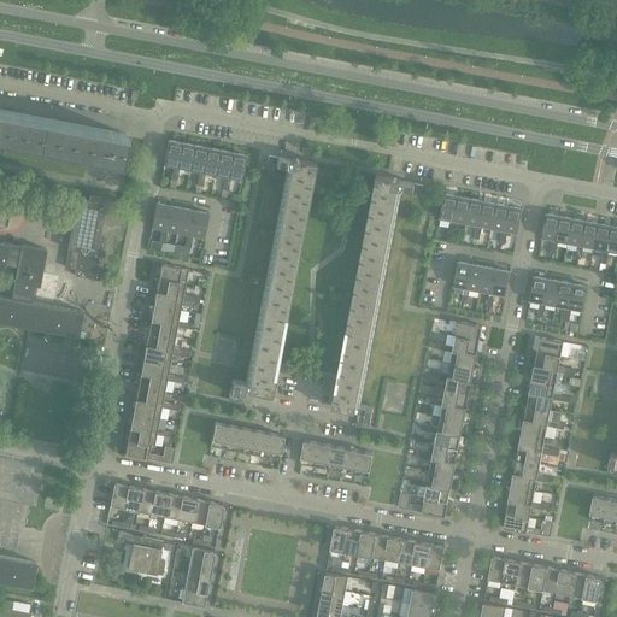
[(0,137),(122,162),(128,135),(0,110),(0,137)]
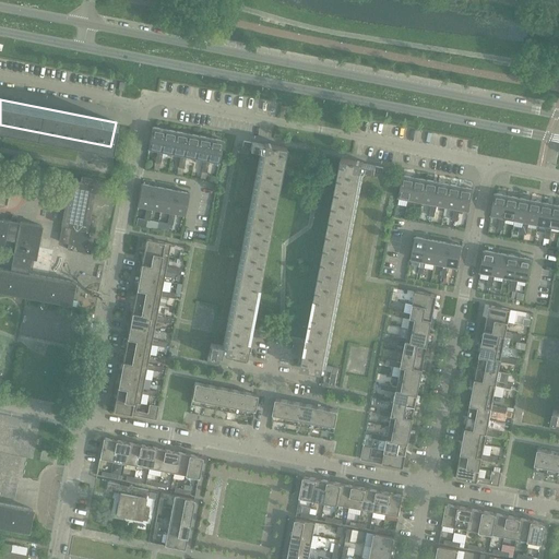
[(161,151),(165,129),(152,127),(149,149),(157,151),(161,151)]
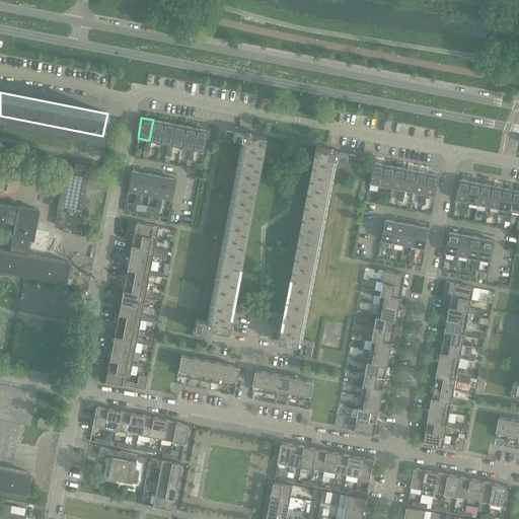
[(159,142),(163,123),(153,120),(149,140),(151,141),(159,142)]
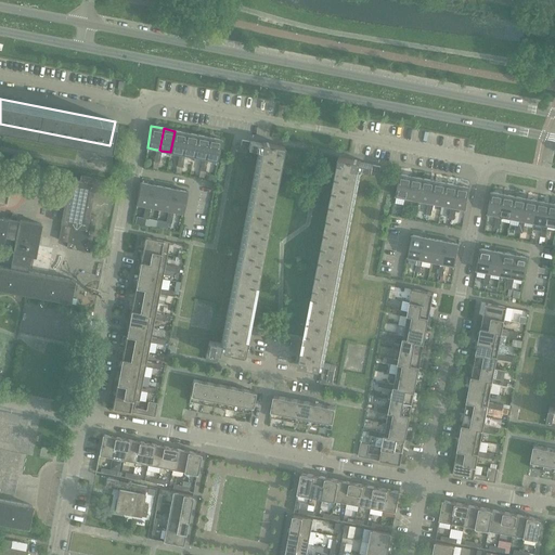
[(182,154),(186,133),(175,131),(170,152),(180,154),(182,154)]
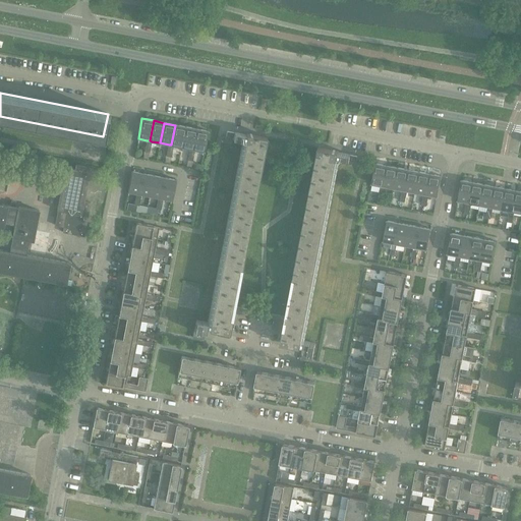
[(182,147),(185,127),(175,125),(171,145),(174,146),(182,147)]
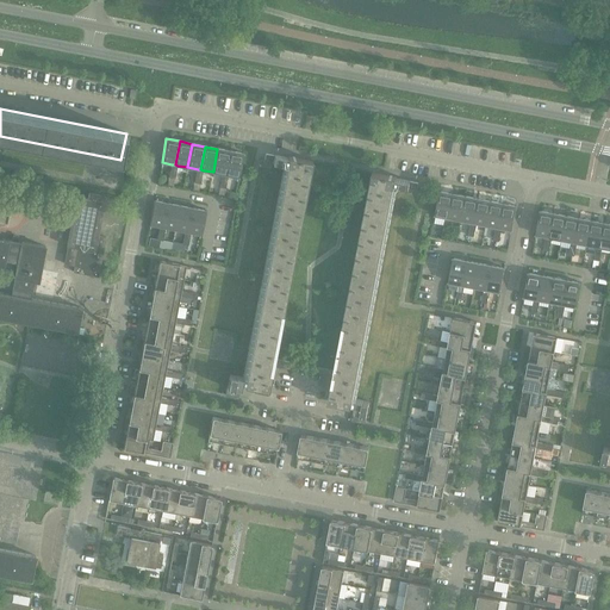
[(225,174),(230,151),(217,149),(213,172),(223,174),(225,174)]
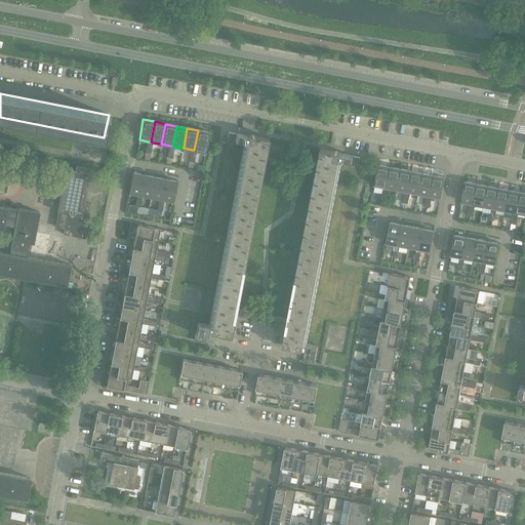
[(206,152),(209,132),(198,130),(194,150),(197,151),(206,152)]
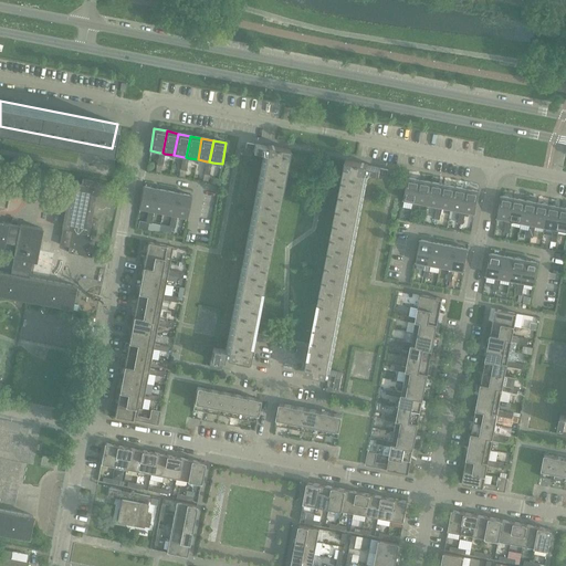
[(249,362),(290,149),(268,145),(268,147),(254,144),(254,145),(247,144),(245,149),(253,150),(253,152),(266,154),(229,350),(213,348),(211,360),(210,367),(219,368),(220,360),(223,362),(224,355),(228,356),(227,358),(249,362)]
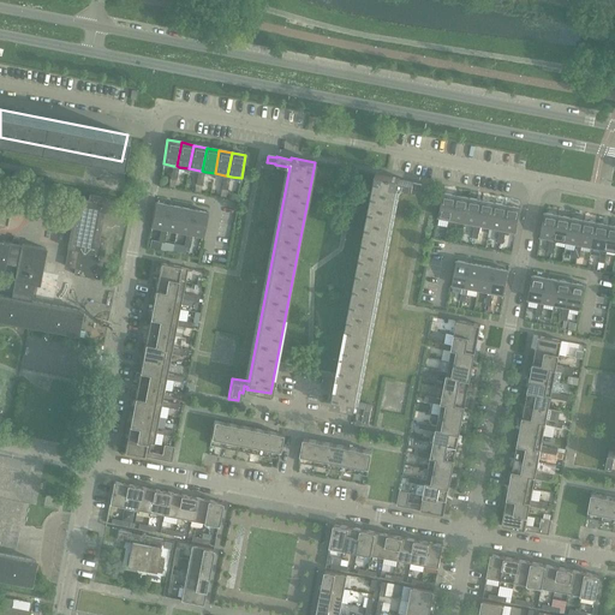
[(357,402),(396,197),(398,187),(412,191),(412,190),(421,191),(422,185),(413,184),(413,183),(399,180),(400,179),(376,174),(332,405),(356,410),(356,407),(358,407),(357,415),(360,415),(359,424),(369,425),(370,418),(372,406),(357,402)]
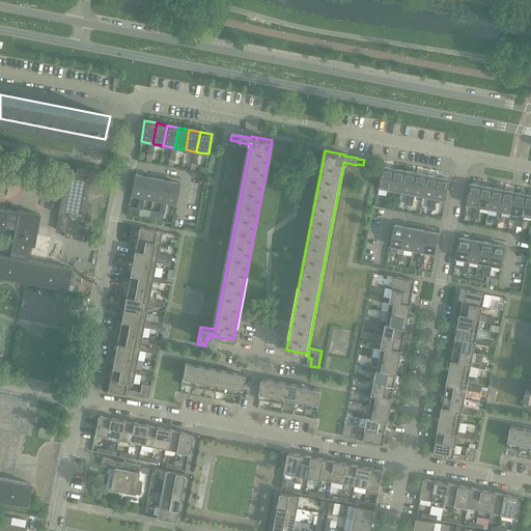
[(391,190),(394,169),(383,167),(379,187),(388,189),(391,190)]
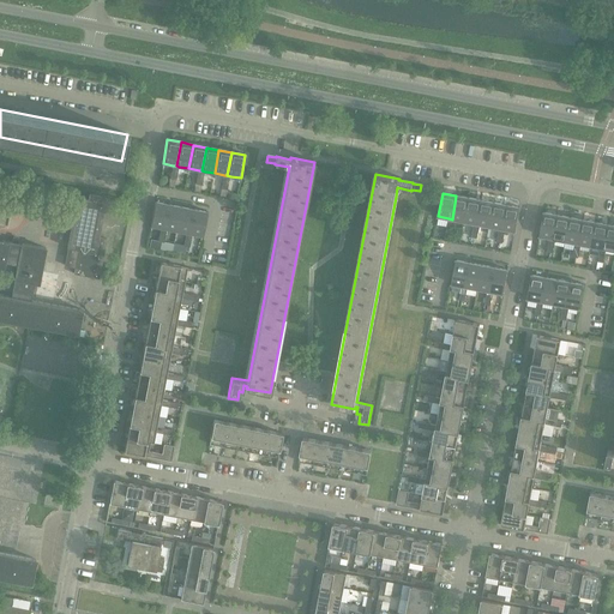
[(98,238),(106,203),(100,202),(101,196),(89,194),(89,199),(77,197),(66,247),(68,247),(65,266),(74,268),(73,274),(98,280),(107,239),(98,238)]
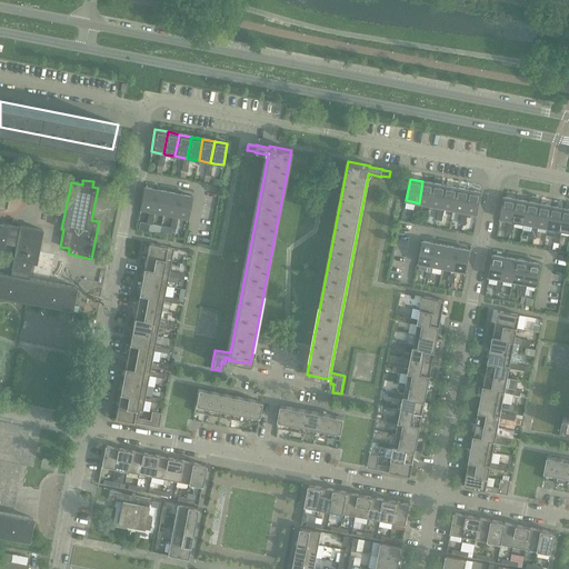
[(430,206),(435,183),(422,181),(419,203),(421,203),(430,206)]
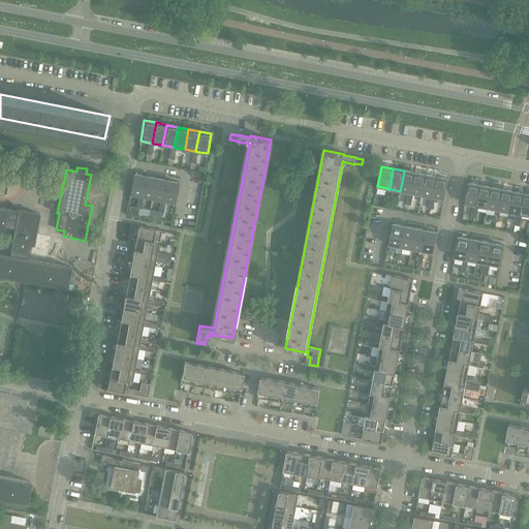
[(411,193),(414,173),(404,170),(400,191),(408,192),(411,193)]
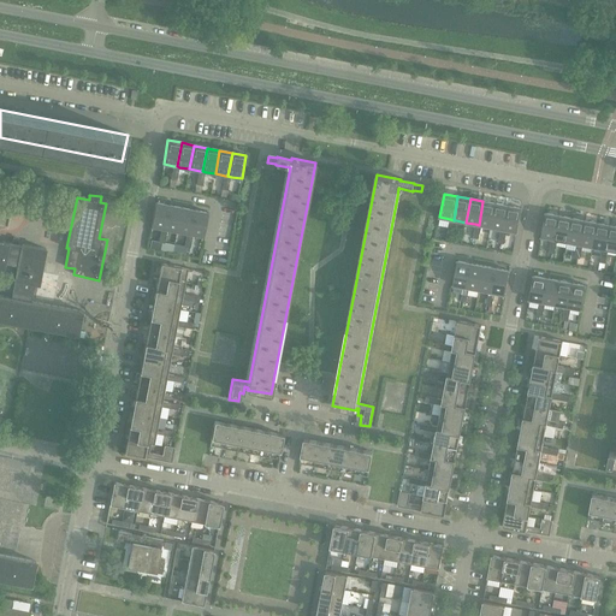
[(491,227),(496,203),(483,201),(479,225),(481,225),(491,227)]
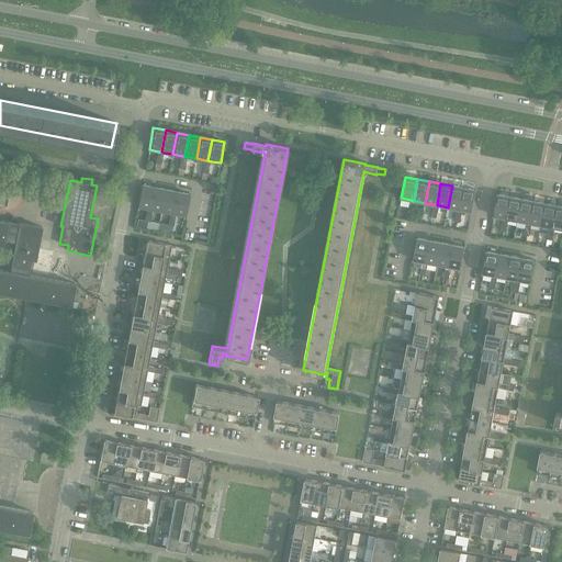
[(150,209),(155,188),(142,184),(138,206),(147,209),(150,209)]
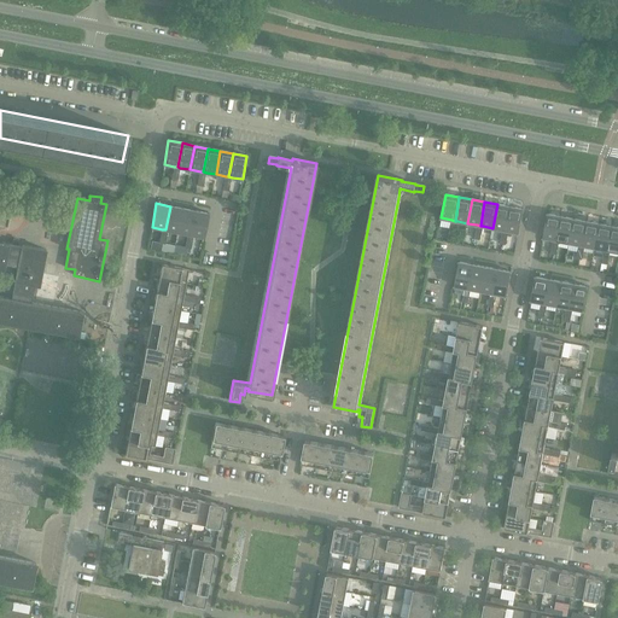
[(506,231),(511,207),(497,204),(493,228),(502,229),(506,231)]
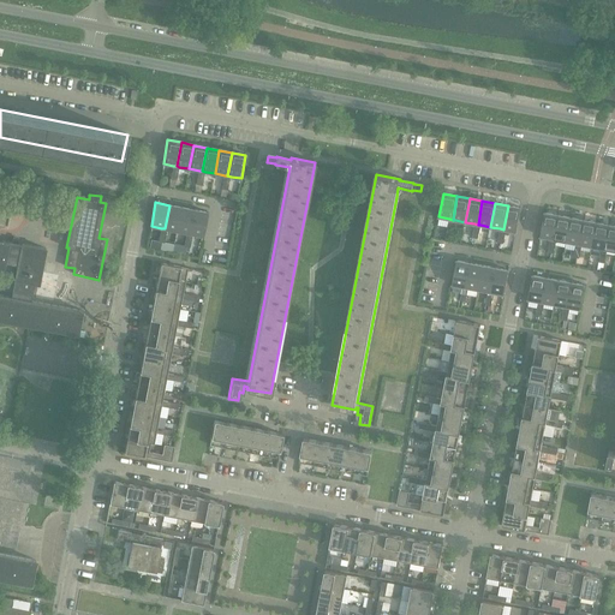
[(177,231),(181,208),(169,206),(165,228),(167,230),(177,231)]
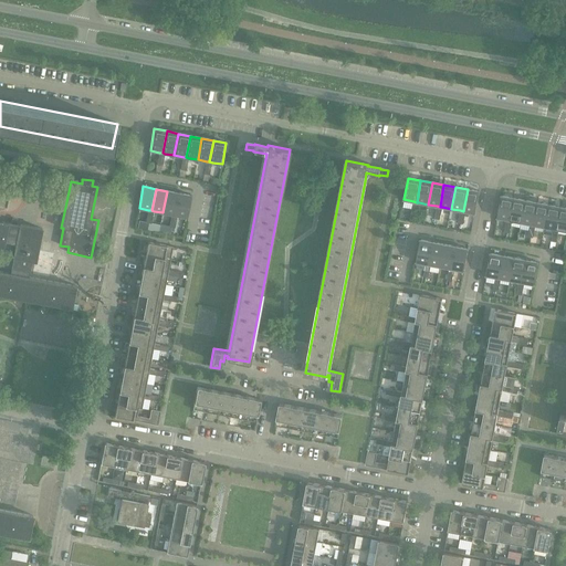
[(475,213),(480,191),(468,189),(463,211),(465,211),(475,213)]
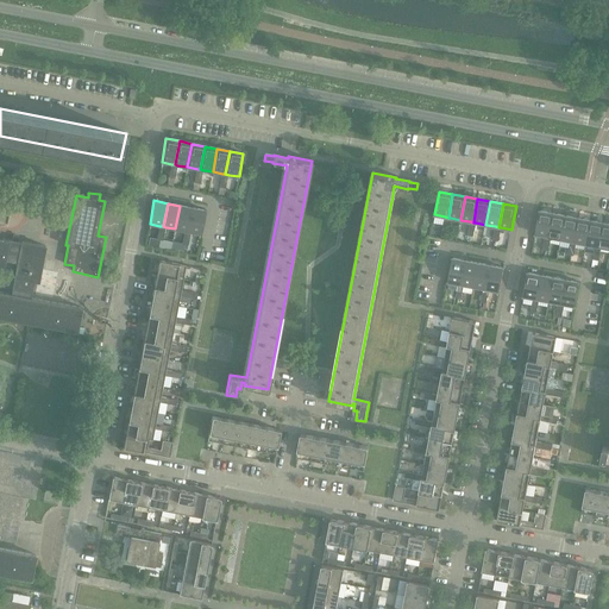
[(188,231),(193,208),(180,206),(175,228),(184,231),(188,231)]
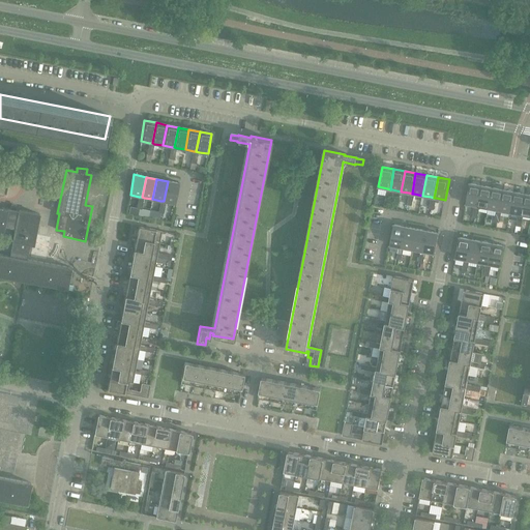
[(179,183),(168,181),(164,201),(166,202),(175,204),(179,183)]
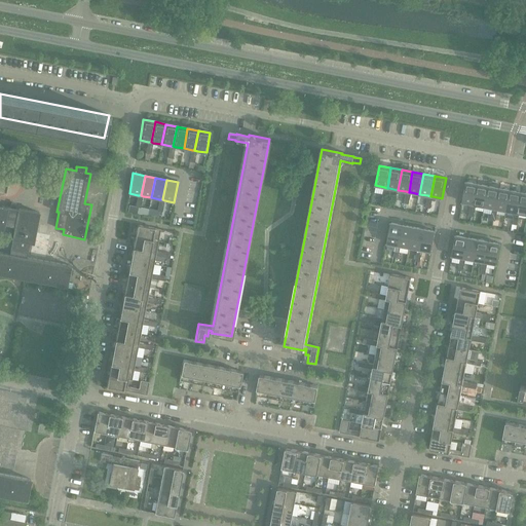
[(474,204),(478,184),(465,182),(462,202),(471,203),(474,204)]
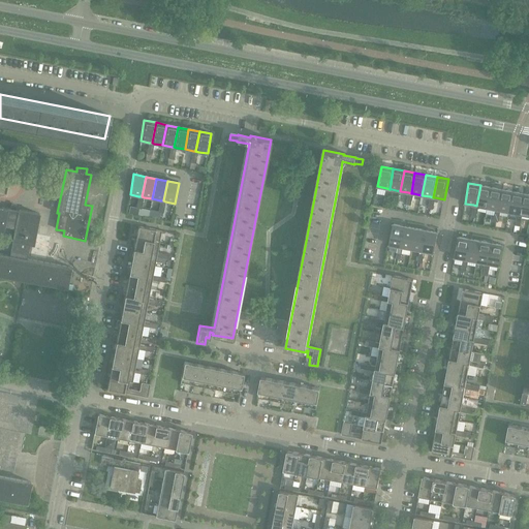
[(487,208),(491,187),(480,185),(476,206),(478,206),(487,208)]
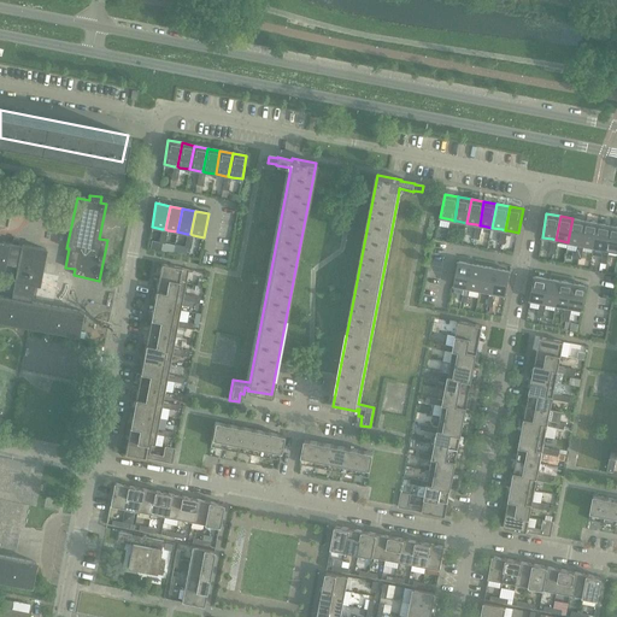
[(581,245),(586,221),(573,218),(568,242),(579,244),(581,245)]
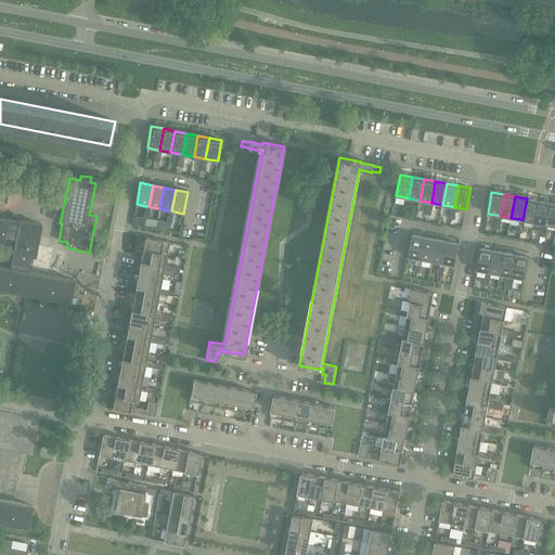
[(534,222),(538,201),(527,198),(523,220),(526,220),(534,222)]
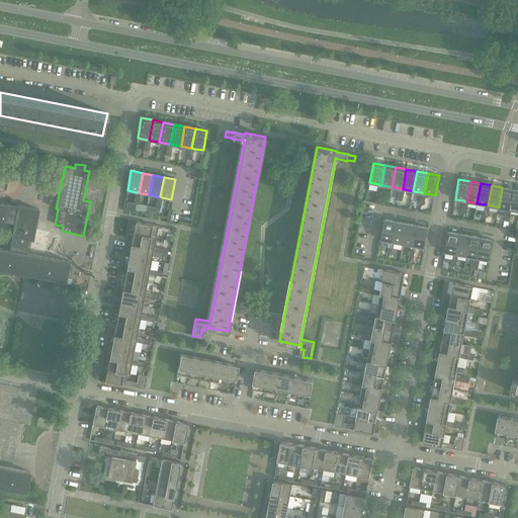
[(509,209),(513,189),(502,187),(499,207),(507,209),(509,209)]
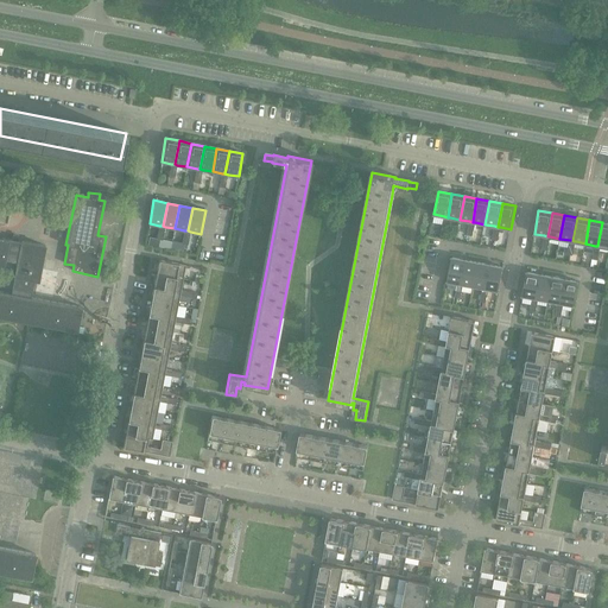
[(607,247),(607,223),(602,222),(597,246),(601,247),(607,247)]
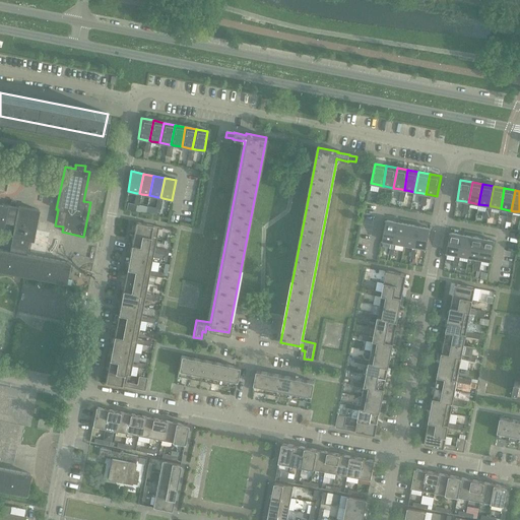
[(69,262),(33,255),(26,254),(29,240),(33,241),(39,210),(18,206),(18,207),(15,206),(15,202),(11,201),(10,205),(0,203),(0,223),(3,225),(4,221),(15,223),(10,251),(0,249),(0,269),(66,282),(69,262)]
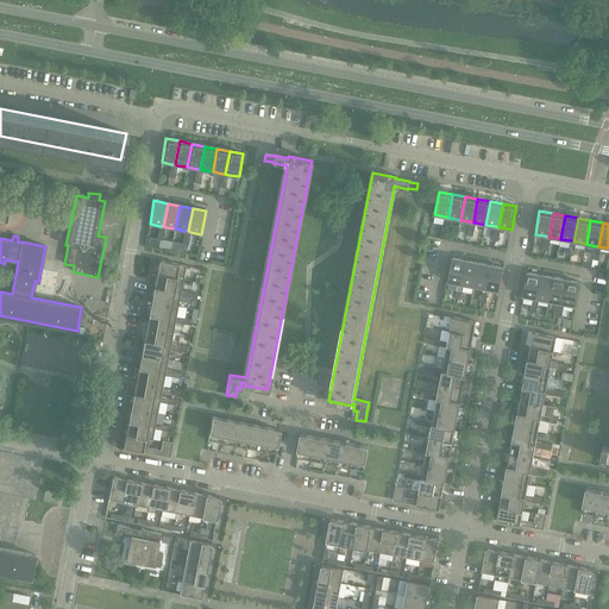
[(462,284),(465,261),(452,258),(447,282),(458,283),(462,284)]
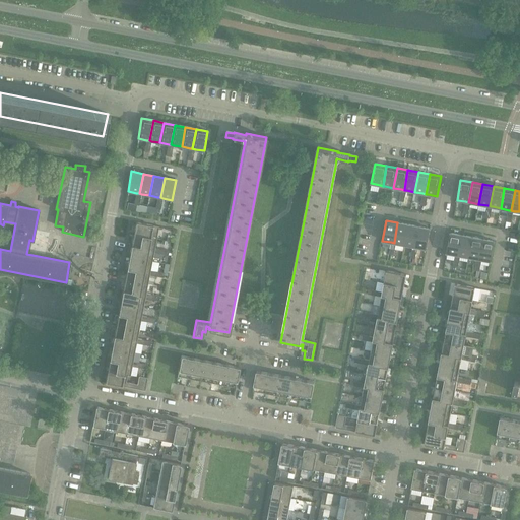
[(158,226),(136,222),(134,235),(156,239),(158,226)]
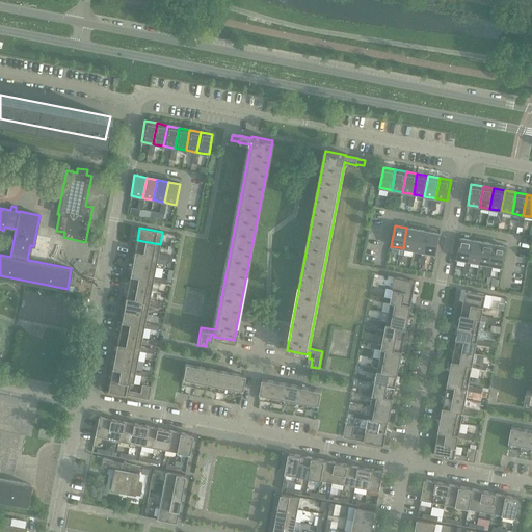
[(414,250),(418,230),(406,228),(403,248),(405,248),(414,250)]
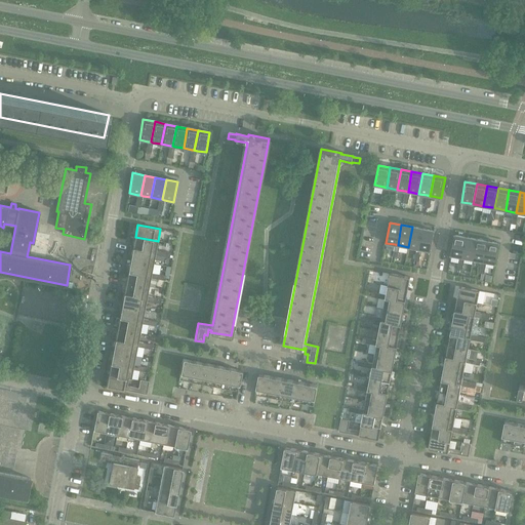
[(419,249),(423,229),(412,227),(408,247),(416,249),(419,249)]
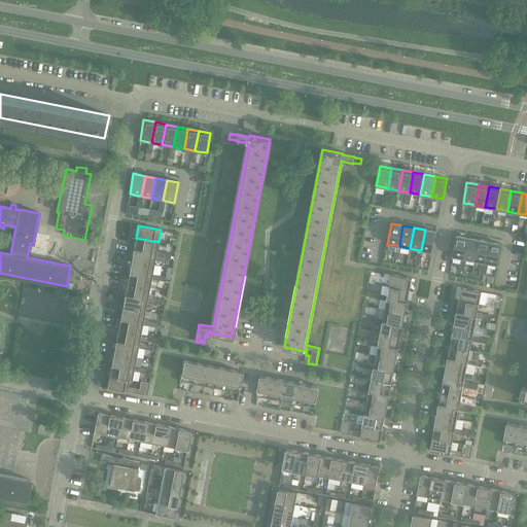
[(432,252),(436,232),(425,230),(421,250),(423,250),(432,252)]
